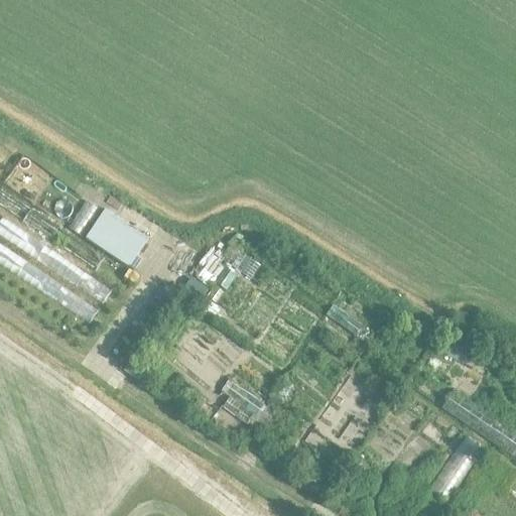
[(31,210),(23,222),(66,247),(74,235),(31,210)]
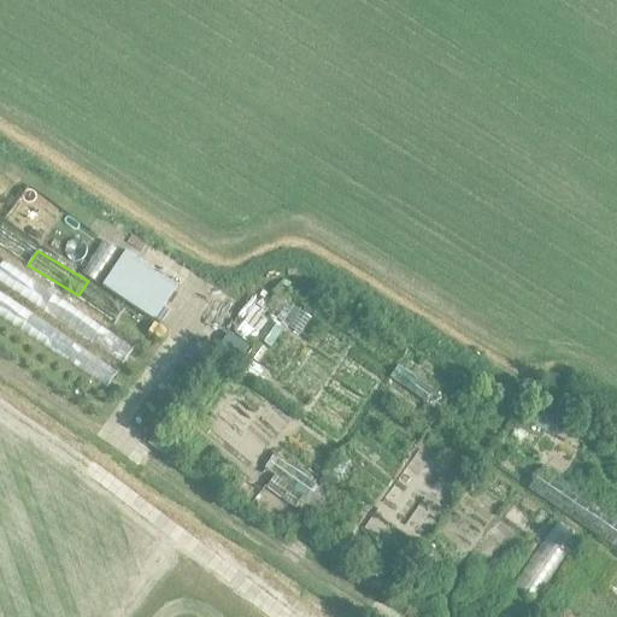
[(177,289),(125,252),(103,285),(153,322),(177,289)]
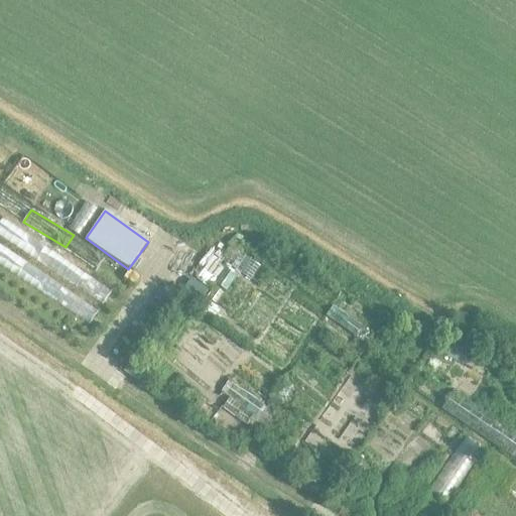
[(0,217),(0,234),(103,299),(111,287),(0,217)]
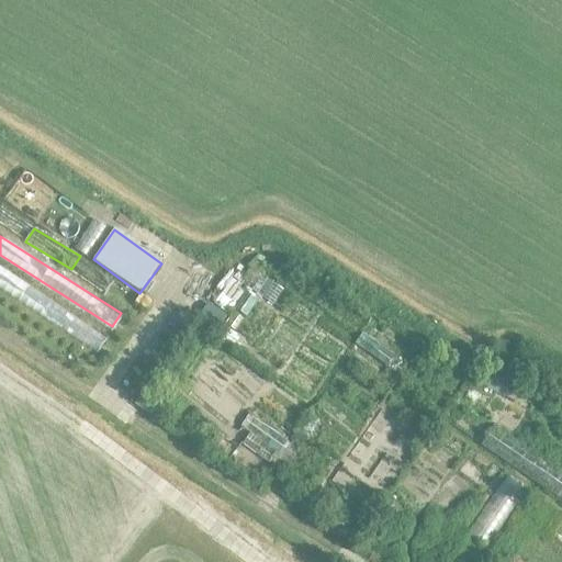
[(0,266),(0,288),(101,348),(111,332),(0,266)]
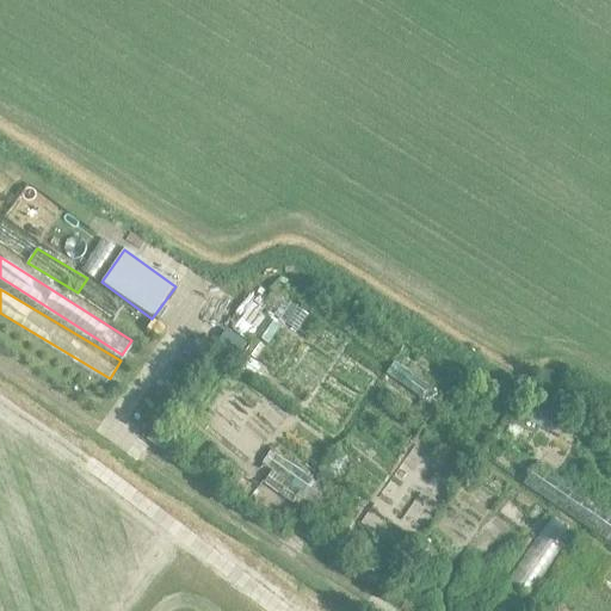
[(254,302),(233,331),(248,341),(269,312),(273,315),(270,320),(267,318),(255,335),(267,344),(279,326),(282,328),(285,323),(296,332),(307,315),(271,290),(260,307),(254,302)]
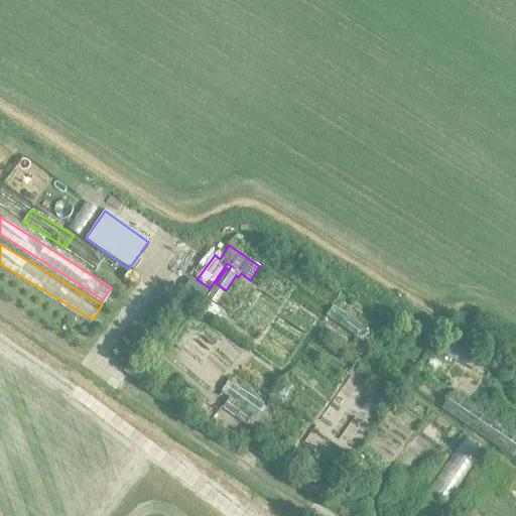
[(201,301),(208,292),(195,282),(187,292),(201,301)]
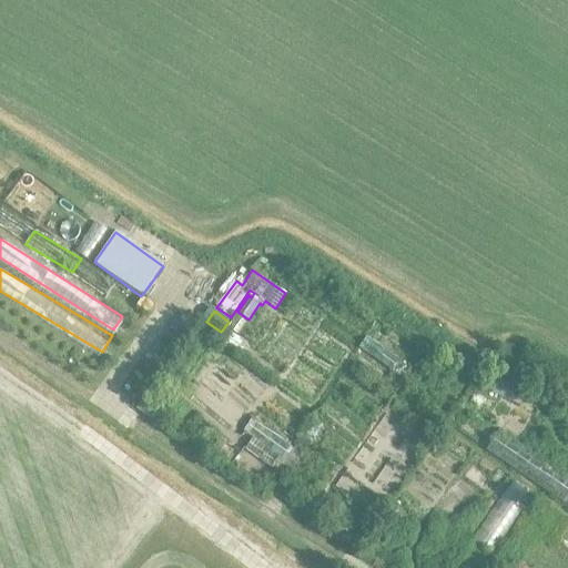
[(358,348),(393,372),(399,361),(366,337),(358,348)]
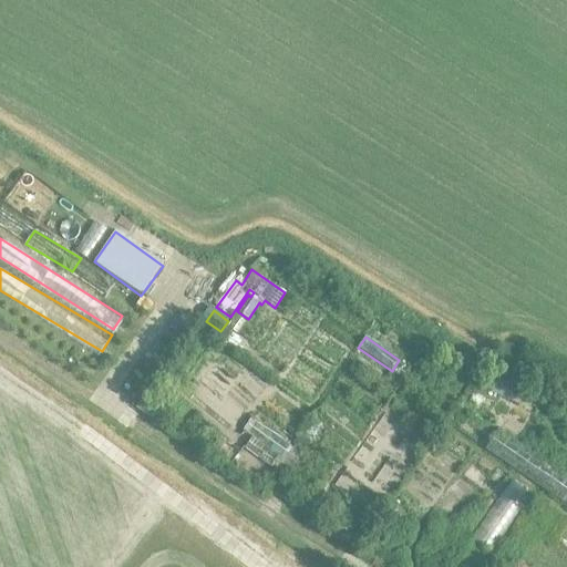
[(491,392),(513,403),(519,389),(497,378),(491,392)]
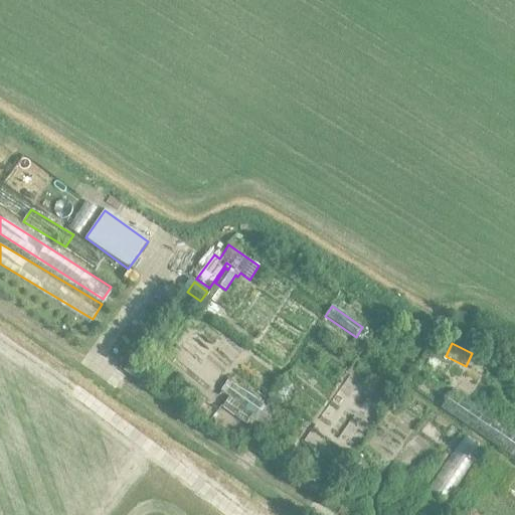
[(141,351),(134,361),(138,364),(146,370),(148,371),(154,361),(141,351)]
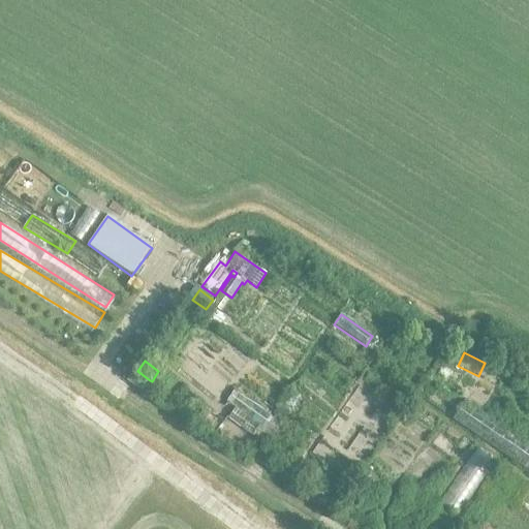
[(228,417),(253,434),(252,435),(266,444),(281,424),(235,392),(228,402),(236,407),(228,417)]
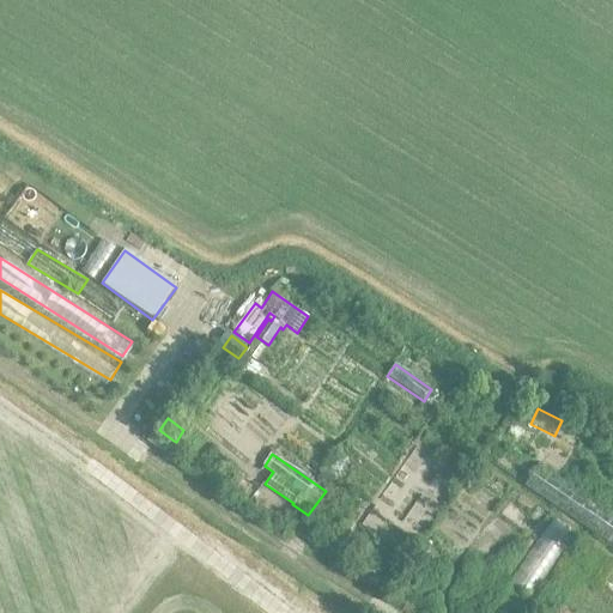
[(612,515),(539,465),(527,483),(525,486),(612,546),(612,515)]
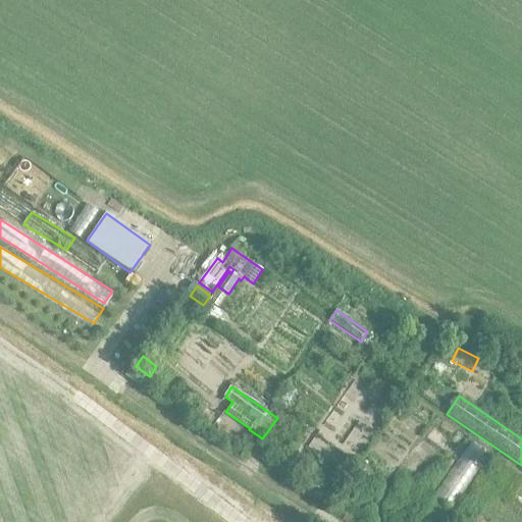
[(455,497),(488,451),(473,440),(440,485),(455,497)]
